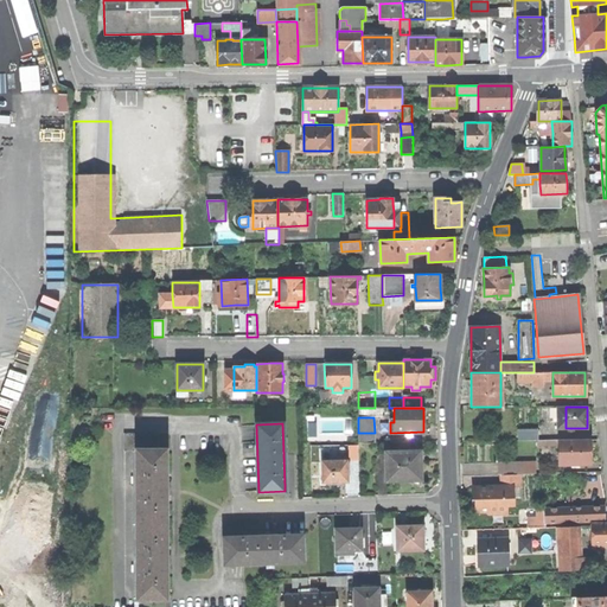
[(518,440),(538,440),(540,440),(540,430),(518,430),(518,440)]
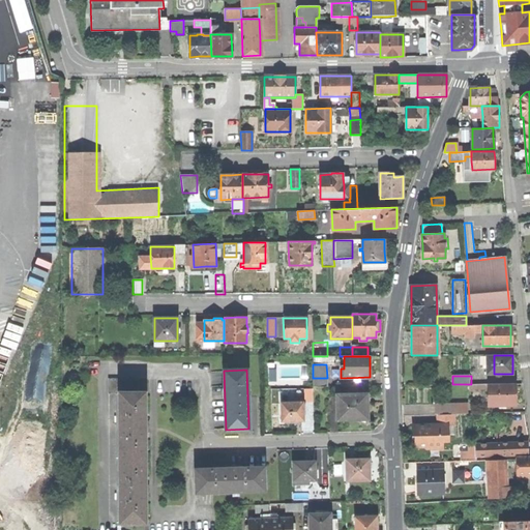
[(327,386),(327,378),(313,378),(313,386),(327,386)]
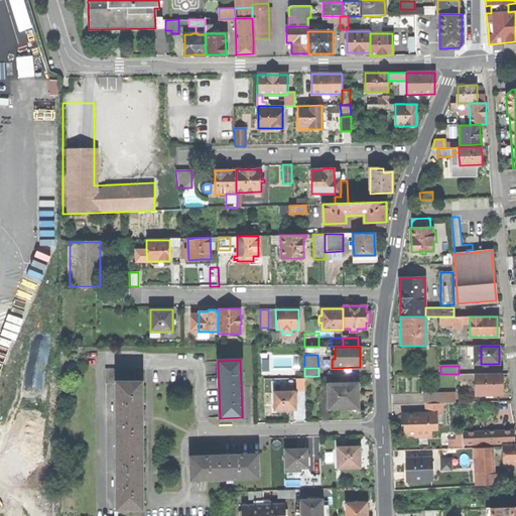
[(106,382),(113,382),(134,382),(134,369),(105,369),(106,382)]
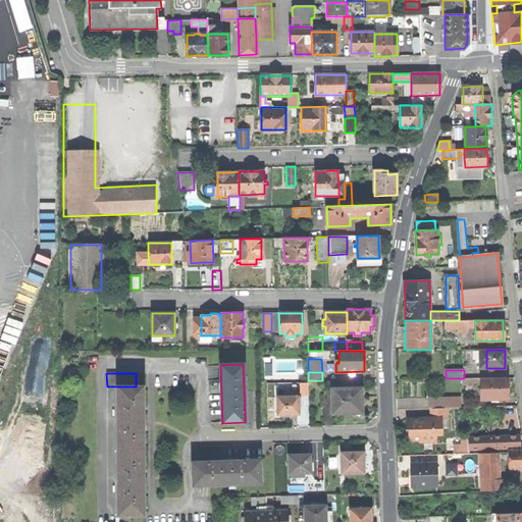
[(480,399),(507,399),(507,387),(507,378),(480,378),(480,382),(480,399)]
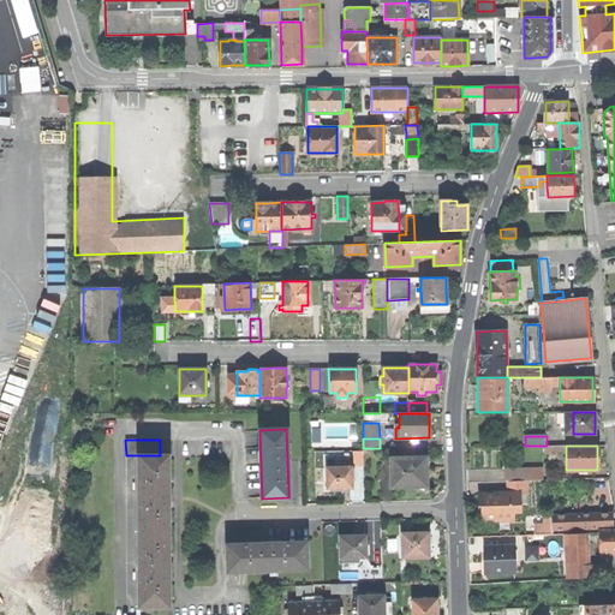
[(353,451),(356,466),(366,465),(364,449),(353,451)]
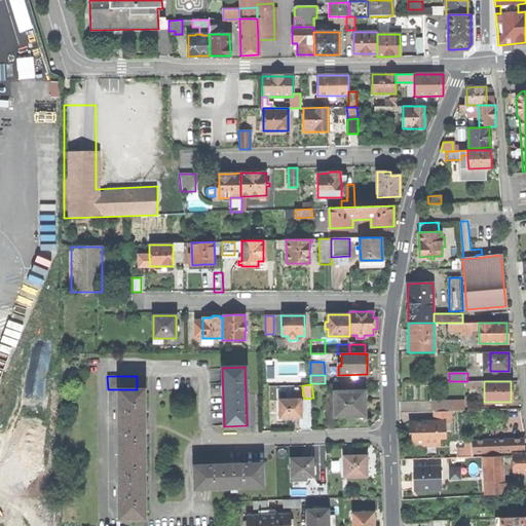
[(115,389),(115,454),(143,454),(143,426),(143,389),(137,389),(115,389)]
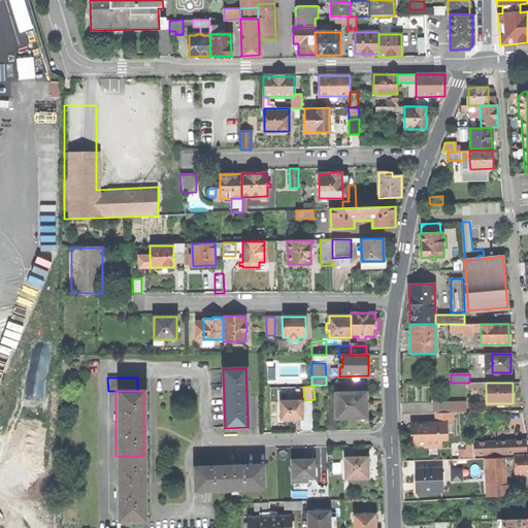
[(365,394),(337,394),(337,418),(349,418),(349,419),(352,419),(356,419),(356,417),(366,417),(365,394)]
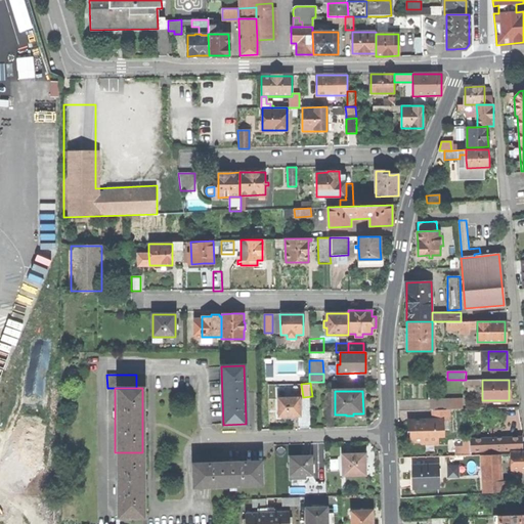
[(290,417),(300,417),(300,398),(279,398),(279,417),(290,417)]
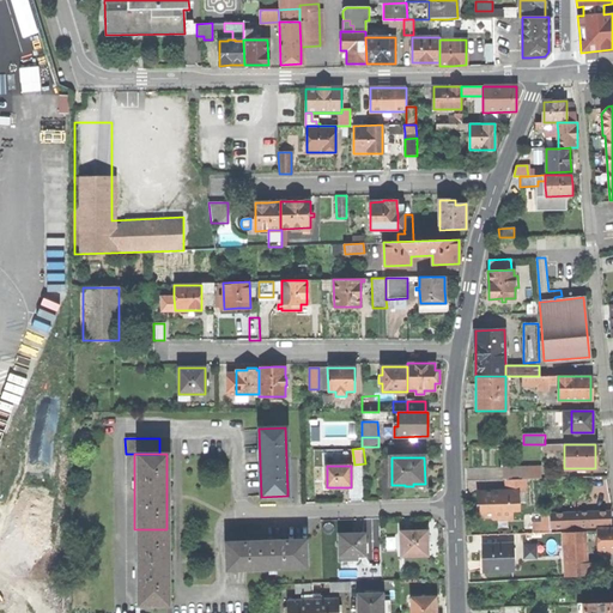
[(526,479),(528,478),(528,466),(504,466),(504,479),(505,479),(526,479)]
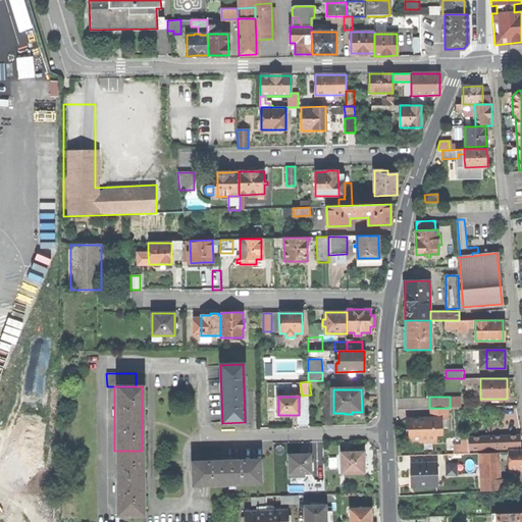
[(448,418),(448,408),(430,408),(431,418),(407,418),(407,423),(407,429),(409,429),(409,440),(421,440),(421,441),(434,441),(434,434),(441,434),(441,418),(448,418)]
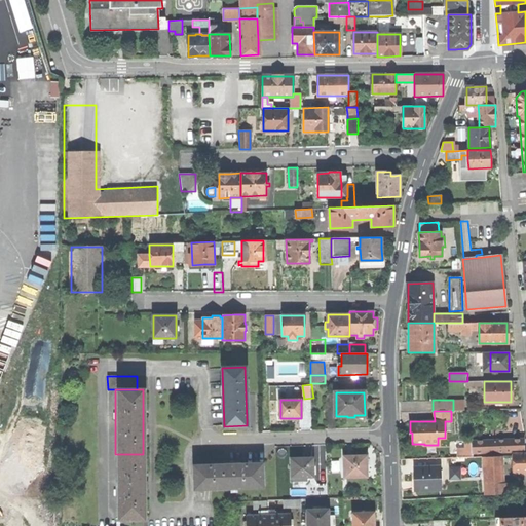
[(456,430),(457,441),(472,441),(472,430),(456,430)]
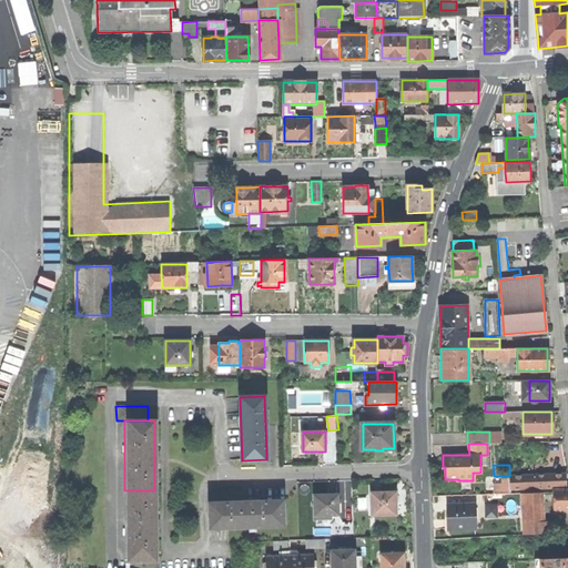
[(551,487),(565,487),(565,480),(564,474),(551,475),(551,487)]
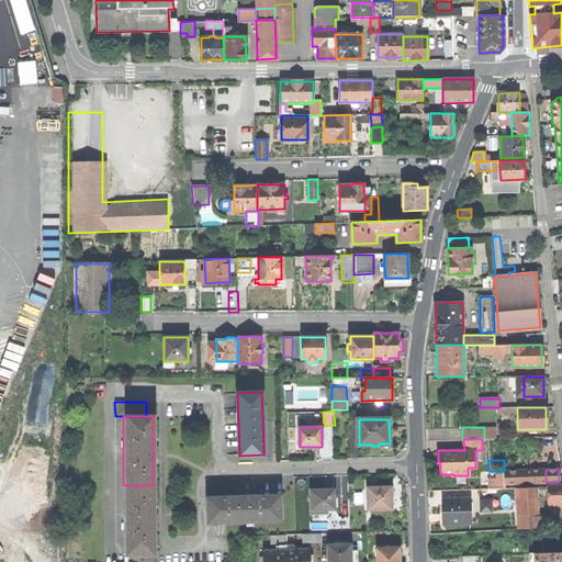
[(546,483),(546,482),(546,470),(504,471),(504,484),(546,483)]
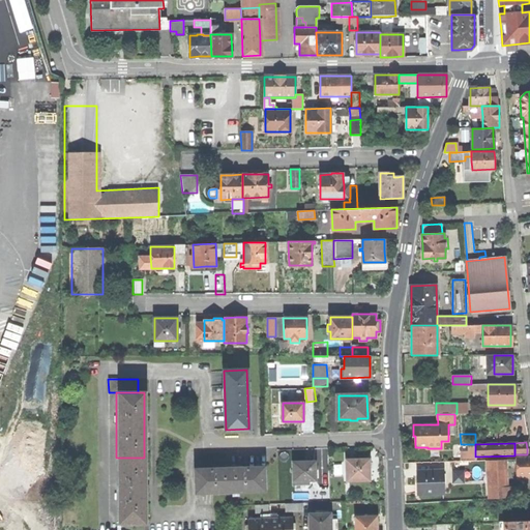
[(475,461),(475,457),(475,444),(461,444),(461,461),(475,461)]
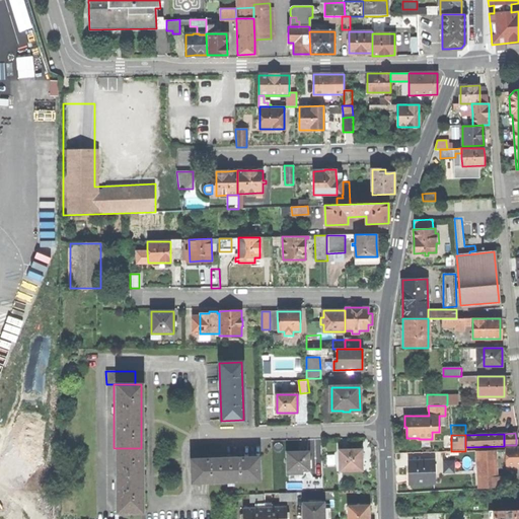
[(114,511),(141,511),(141,477),(141,448),(114,448),(114,511)]
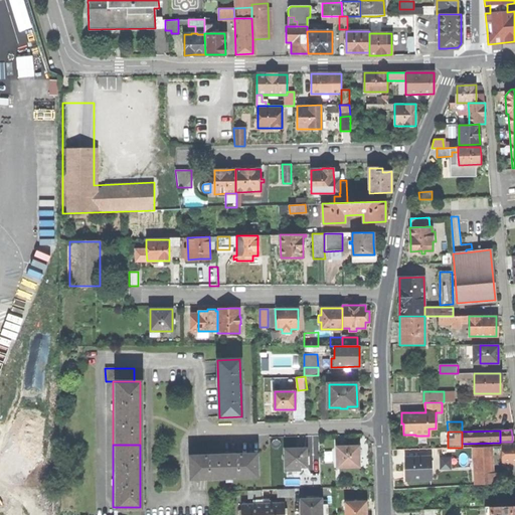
[(514,445),(501,446),(501,447),(502,455),(502,463),(514,462),(514,445)]
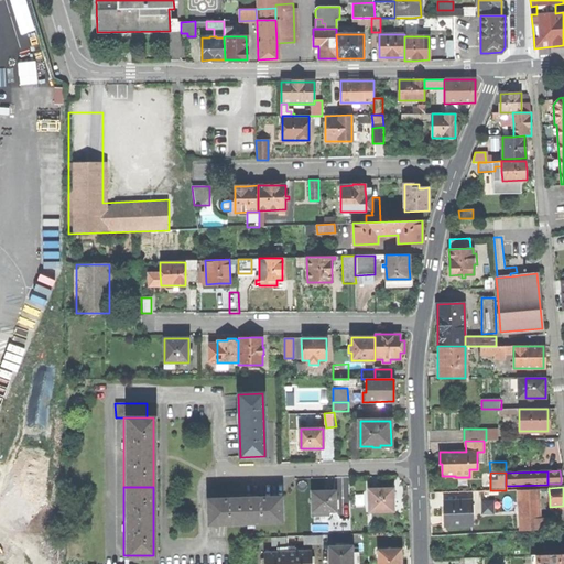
[(520,530),(539,529),(539,519),(538,498),(538,489),(519,490),(520,530)]
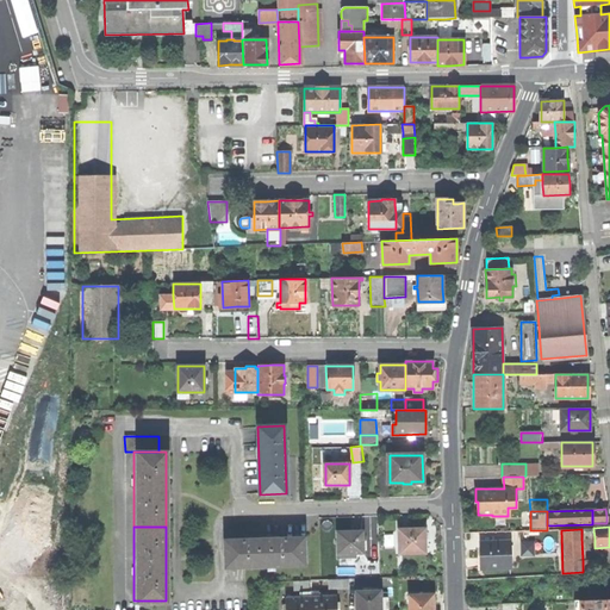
[(593,529),(582,529),(582,539),(595,539),(593,529)]
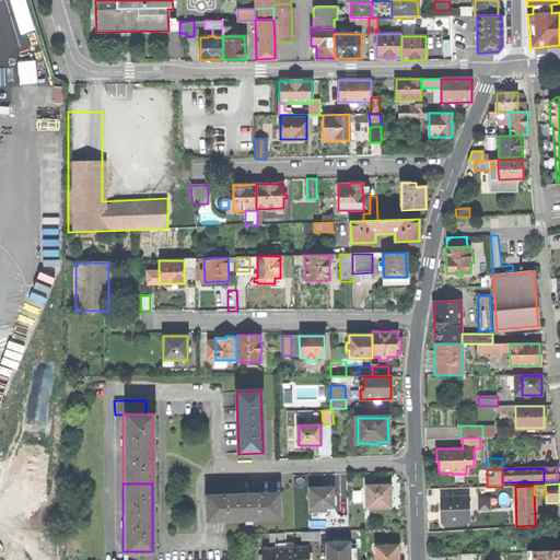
[(377,487),(366,487),(368,508),(391,506),(389,487),(377,487)]
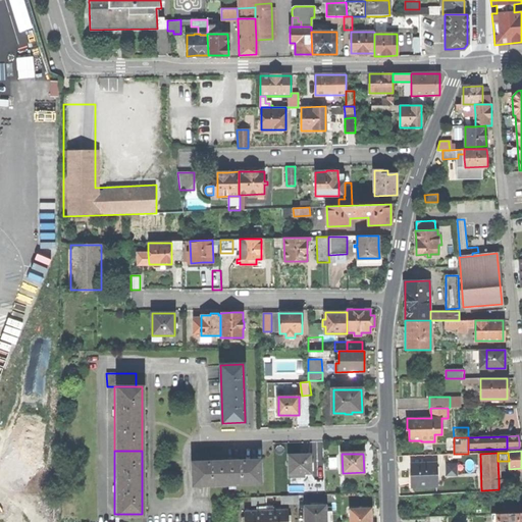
[(299,455),(289,456),(290,474),(291,474),(291,478),(303,478),(303,473),(311,473),(310,455),(299,455)]
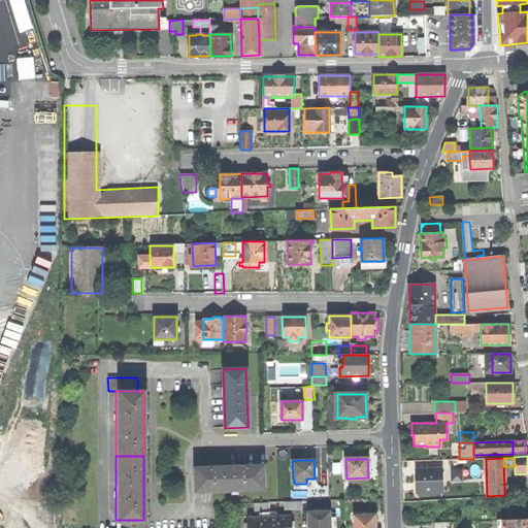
[(263,489),(263,466),(231,467),(195,468),(196,491),(263,489)]
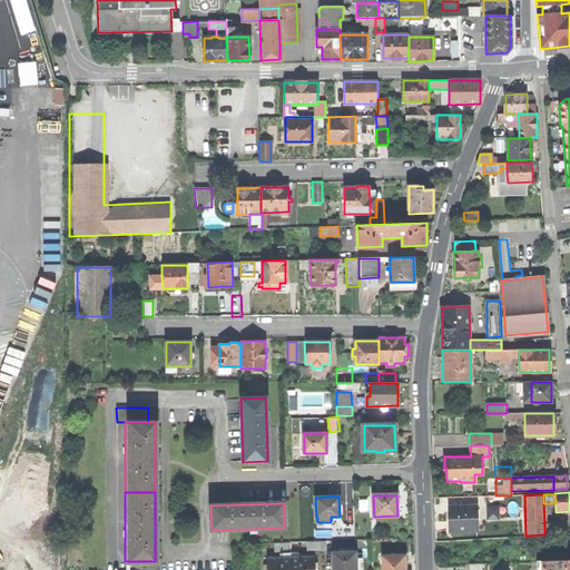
[(477,507),(449,507),(449,520),(449,531),(477,531),(477,507)]
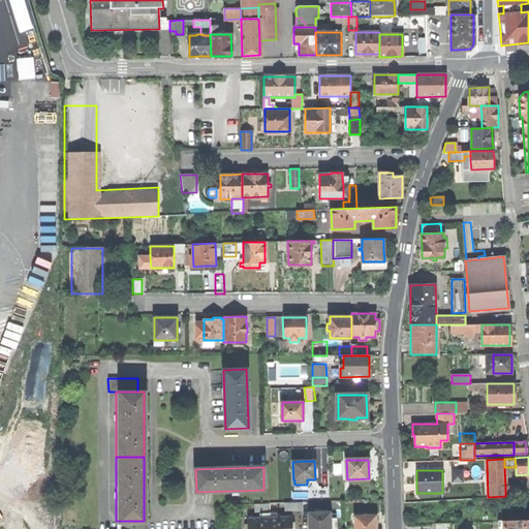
[(517,486),(505,487),(505,496),(518,496),(517,486)]
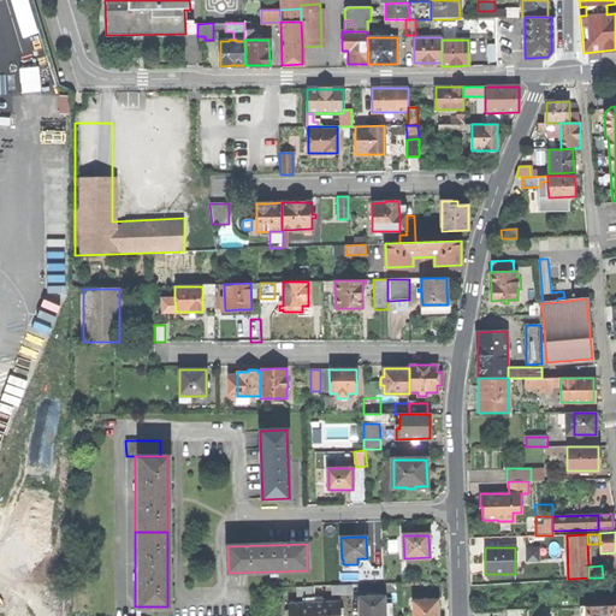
[(332,594),(353,594),(351,585),(332,586),(332,594)]
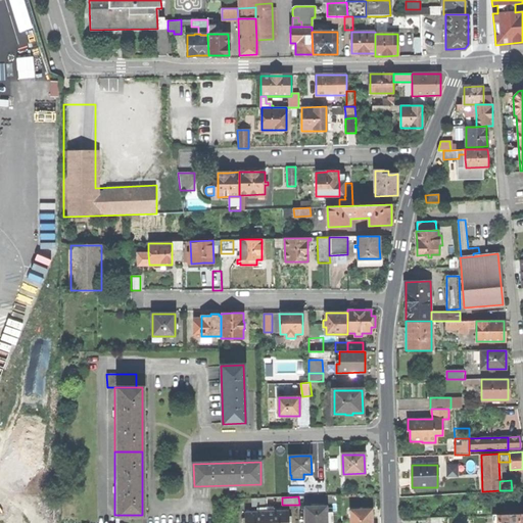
[(252,507),(265,507),(265,498),(252,498),(252,507)]
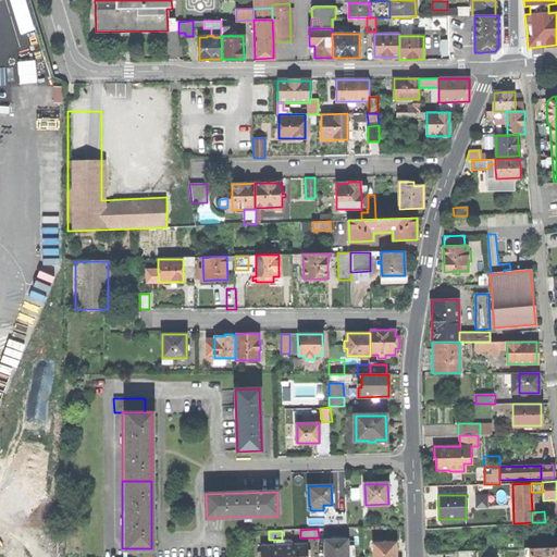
[(325,553),(325,556),(354,556),(354,546),(347,546),(347,540),(325,541),(325,553)]
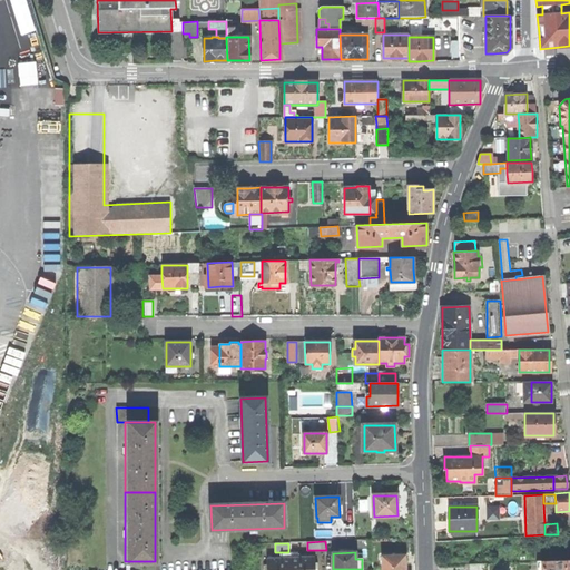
[(291,569),(291,553),(283,554),(283,559),(266,559),(266,569),(291,569)]
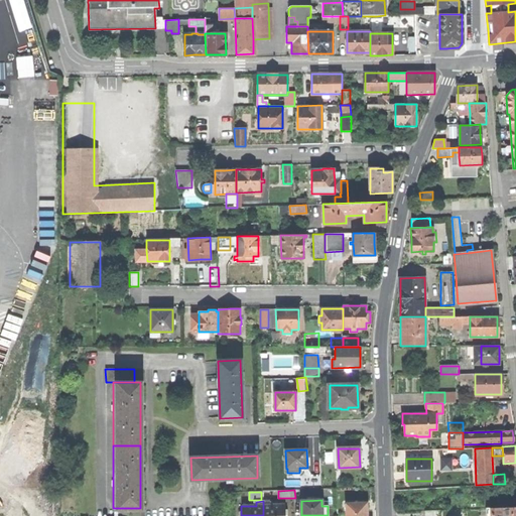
[(270,501),(263,501),(263,515),(283,515),(283,505),(270,505),(270,501)]
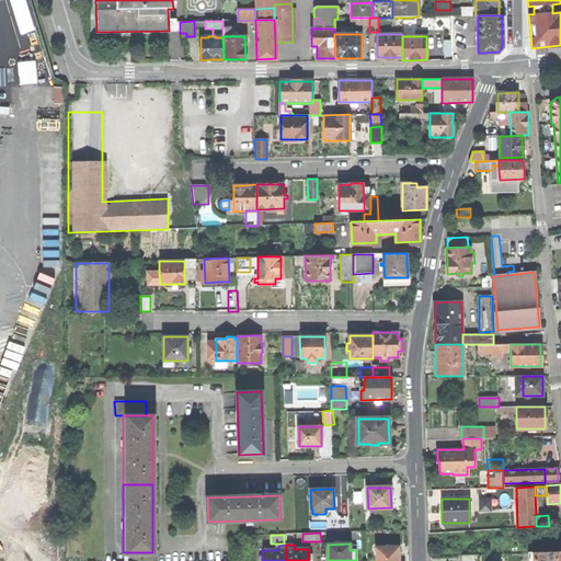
[(376,548),(377,559),(398,558),(398,547),(376,548)]
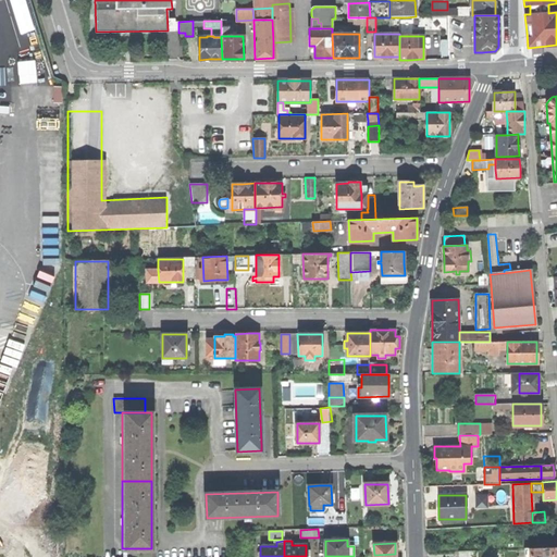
[(556,556),(556,546),(523,547),(523,556),(556,556)]
